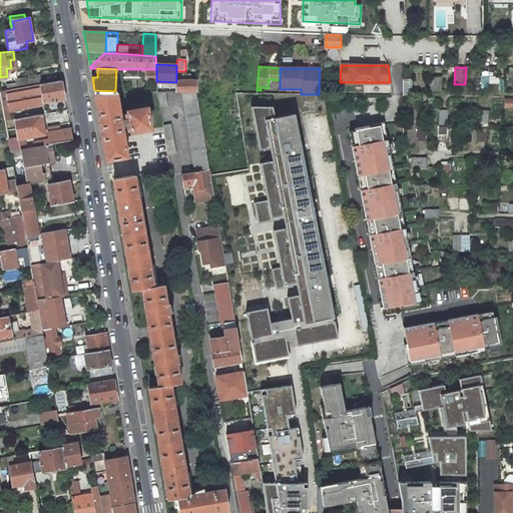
[(148,79),(156,79),(156,70),(147,71),(148,79)]
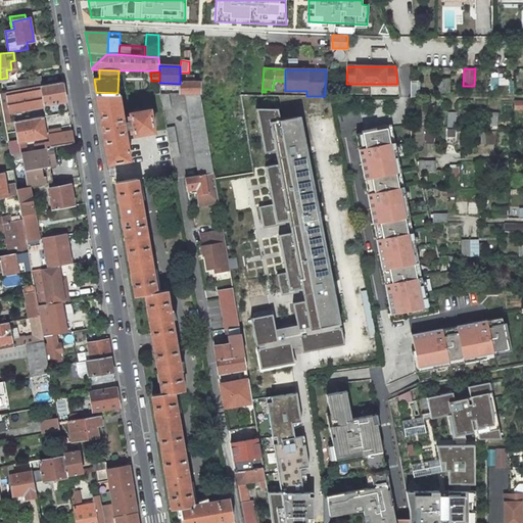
[(42,85),(40,76),(14,81),(16,90),(42,85)]
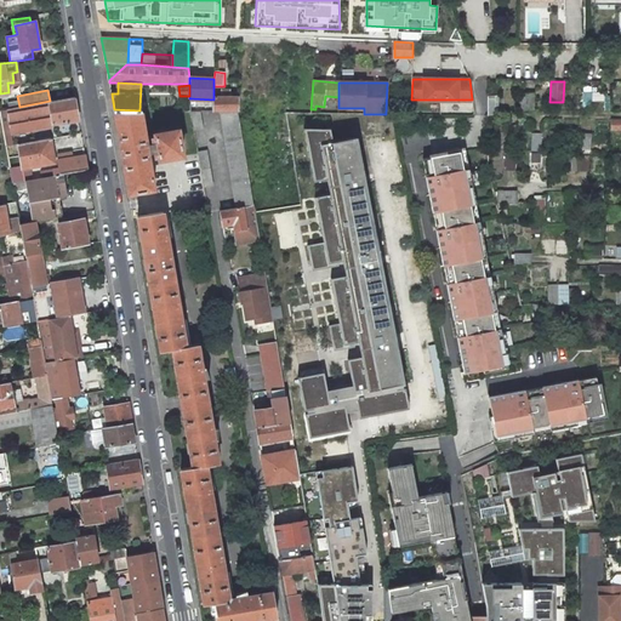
[(216,95),(214,95),(214,98),(214,100),(212,112),(220,112),(238,112),(239,97),(229,97),(231,91),(221,90),(221,97),(216,97),(216,95)]
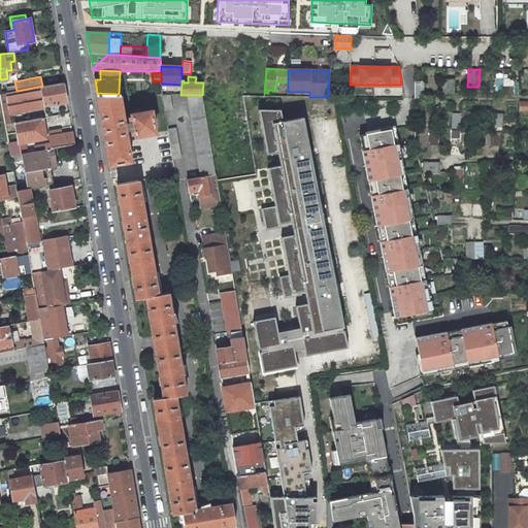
[(453,96),(453,79),(442,79),(442,95),(453,96)]
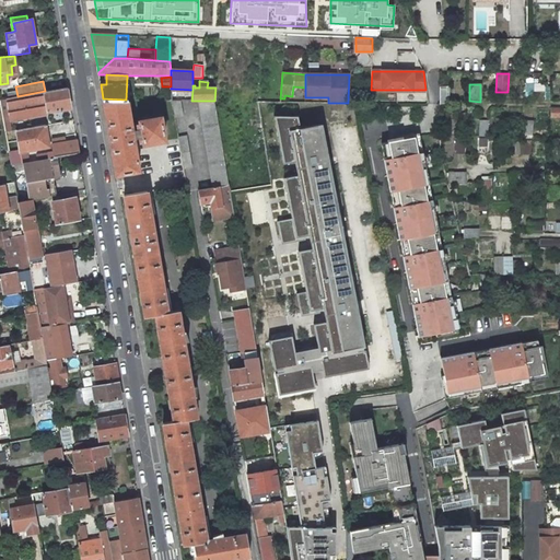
[(71,107),(67,88),(45,91),(18,96),(0,98),(0,103),(1,108),(3,121),(9,120),(47,114),(47,112),(71,107)]
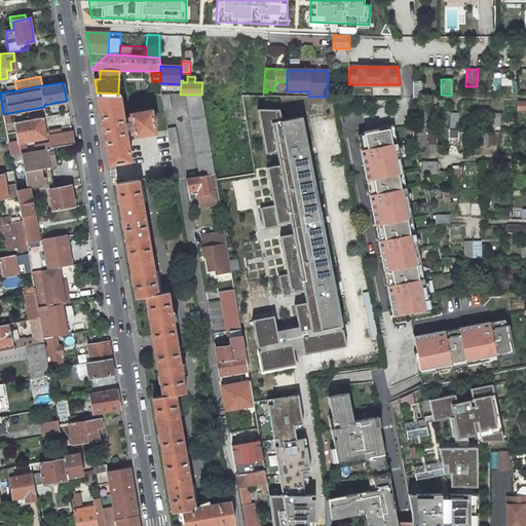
[(422,82),(413,82),(413,99),(417,99),(421,99),(422,82)]
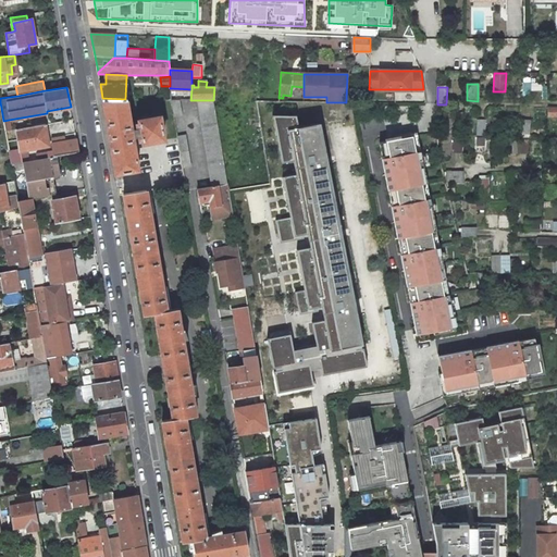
[(125,99),(102,98),(104,111),(107,110),(108,119),(106,119),(112,156),(114,155),(116,163),(113,163),(115,174),(138,170),(133,137),(138,136),(139,139),(141,139),(143,143),(163,139),(164,139),(160,116),(138,120),(138,121),(139,124),(137,124),(136,124),(137,128),(131,130),(125,99)]
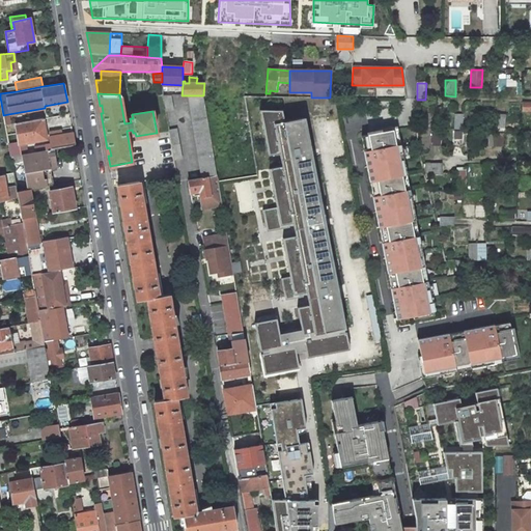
[(173,109),(171,95),(163,95),(165,110),(173,109)]
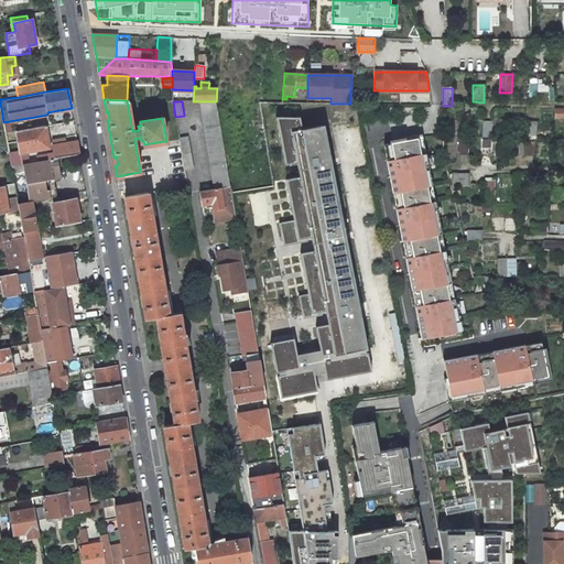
[(216,101),(199,101),(215,188),(221,187),(221,188),(230,186),(216,101)]
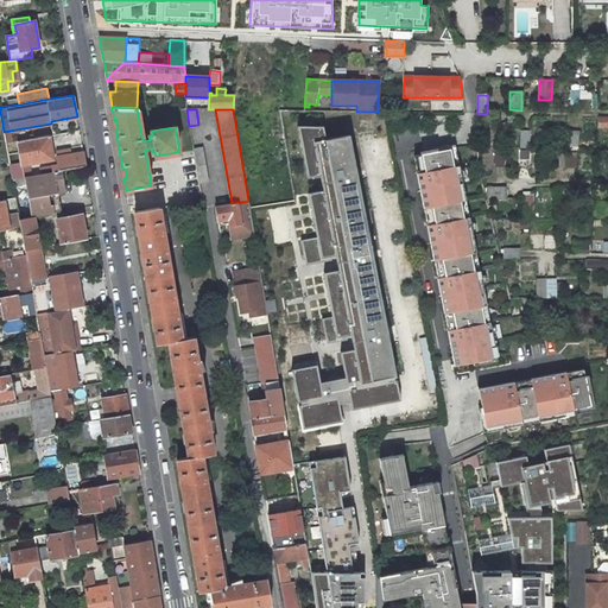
[(304,125),(304,114),(284,114),(284,125),(304,125)]
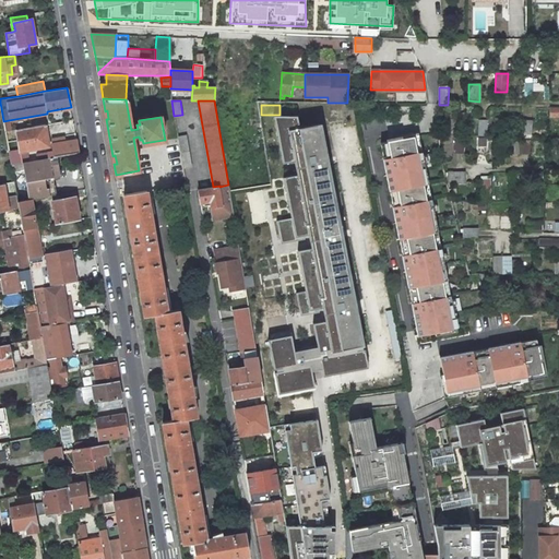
[(558,117),(558,107),(550,108),(549,117),(558,117)]
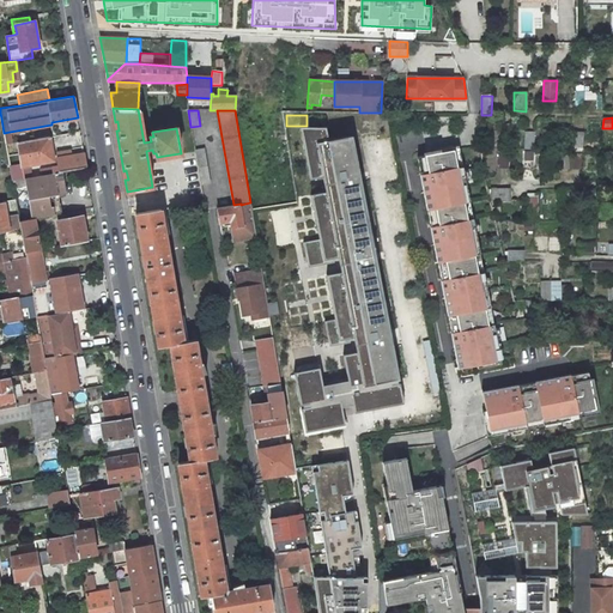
[(525,149),(534,149),(534,132),(525,133),(525,149)]
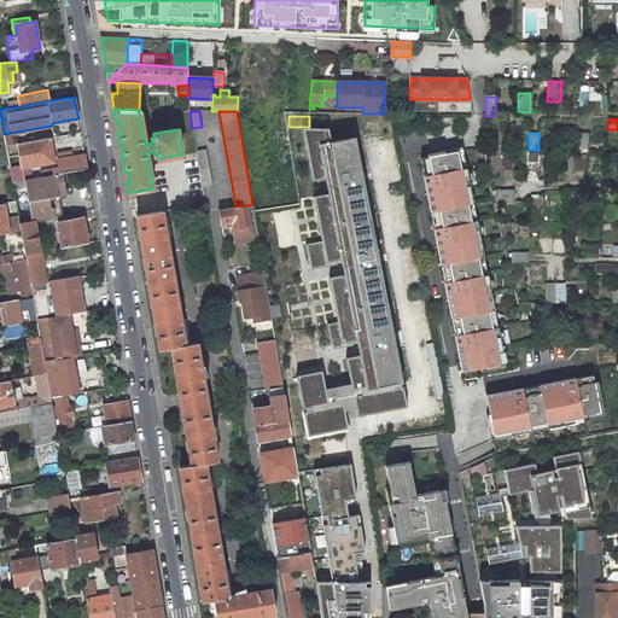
[(588,150),(588,133),(578,133),(578,150),(588,150)]
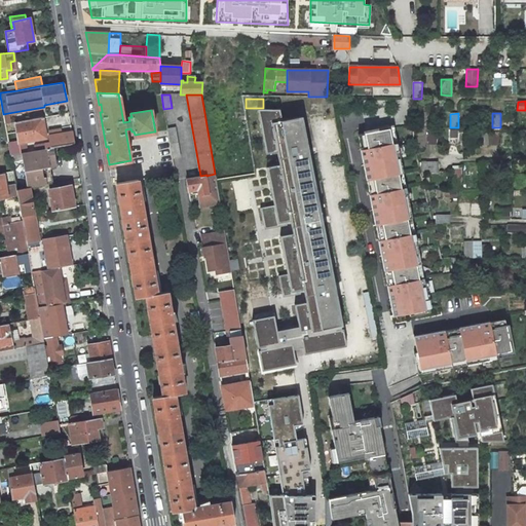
[(282,120),(301,222),(301,224),(302,226),(322,329),(342,325),(336,293),(336,292),(337,292),(336,287),(335,288),(335,287),(329,255),(328,248),(324,224),(323,223),(324,223),(323,219),(322,219),(322,218),(310,155),(309,154),(310,154),(309,150),(308,149),(302,116),(282,120)]
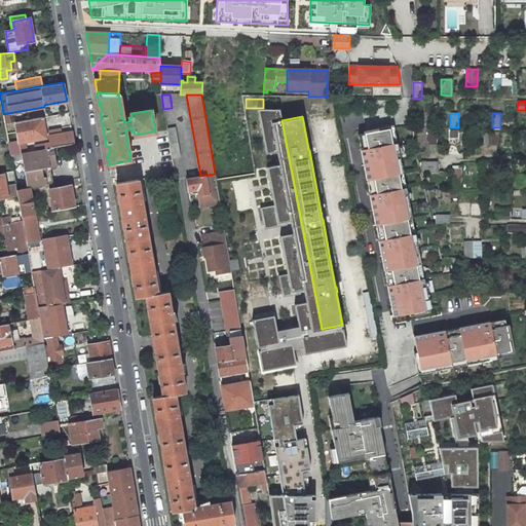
[(44,126),(42,117),(15,122),(19,143),(25,142),(43,139),(41,127),(44,126)]
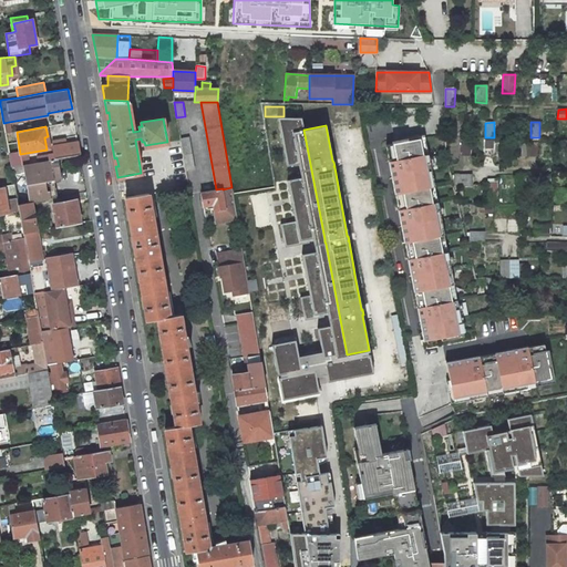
[(186,171),(195,168),(188,137),(181,140),(186,171)]
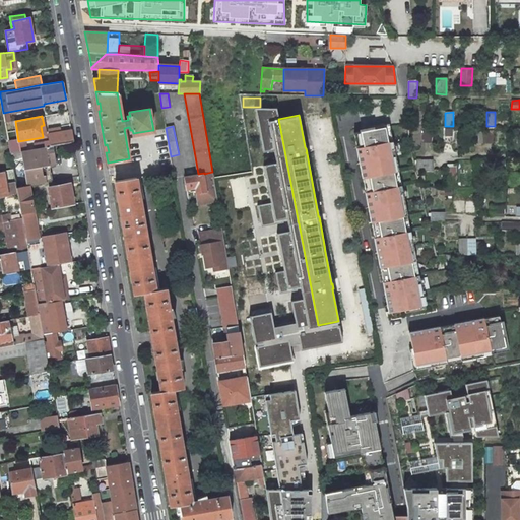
[(355,147),(362,178),(362,177),(365,192),(364,192),(370,222),(371,222),(374,237),(373,237),(379,267),(382,281),(381,281),(387,312),(418,306),(416,290),(421,289),(418,274),(413,275),(410,260),(407,247),(412,246),(409,230),(404,231),(401,216),(399,201),(404,200),(401,185),(396,186),(393,172),(390,156),(395,155),(392,140),(387,141),(384,126),(353,132),(356,147),(355,147)]
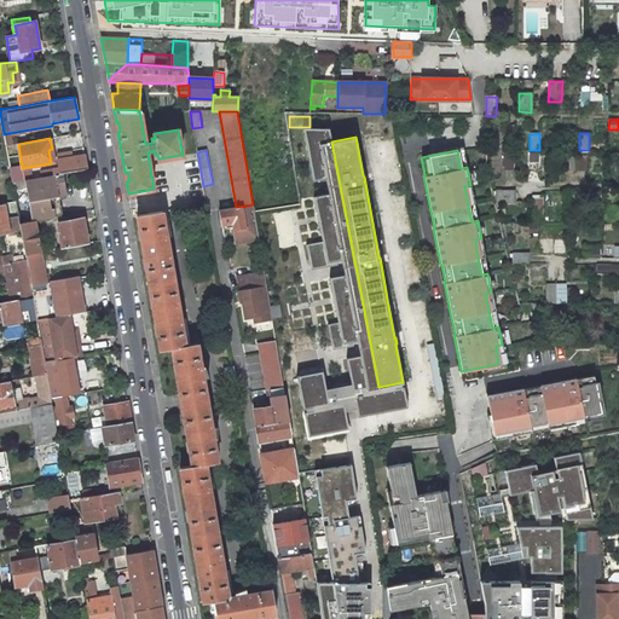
[(87,169),(85,155),(71,157),(70,152),(58,155),(59,160),(58,160),(59,168),(53,169),(53,174),(59,173),(59,174),(63,174),(87,169)]
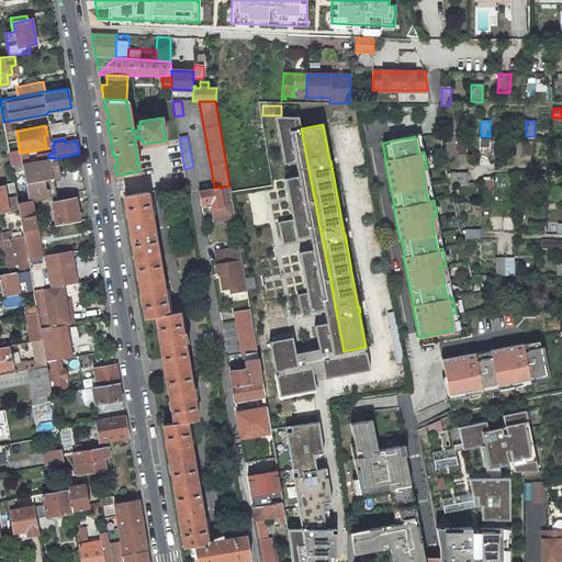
[(458,155),(467,155),(467,138),(458,138),(458,155)]
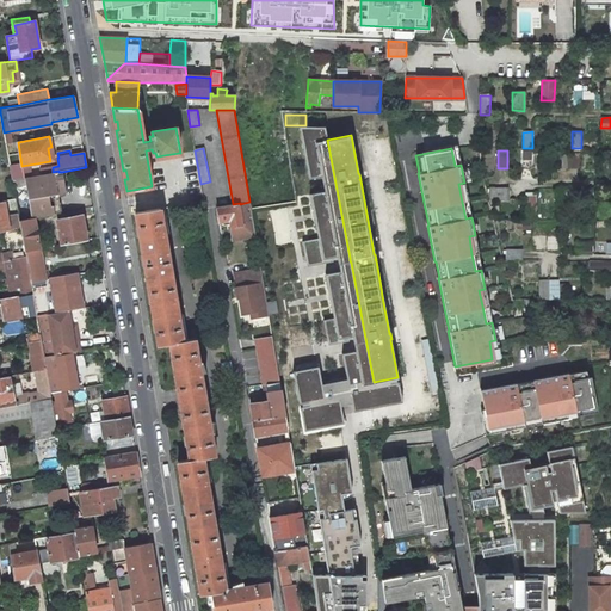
[(557,170),(567,170),(567,152),(557,152),(557,170)]
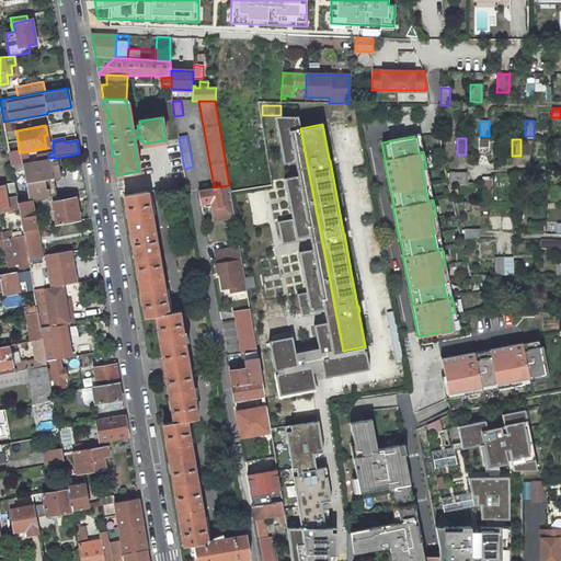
[(531,140),(524,140),(523,153),(531,153),(531,140)]
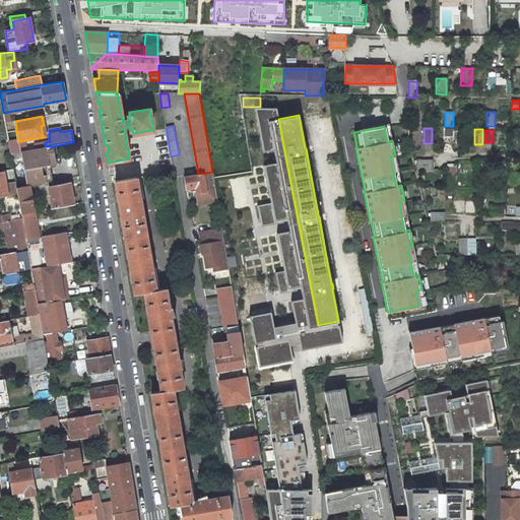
[(53,149),(47,150),(46,147),(26,150),(20,151),(22,159),(26,185),(28,185),(46,182),(45,175),(43,176),(41,167),(49,165),(56,164),(53,149)]
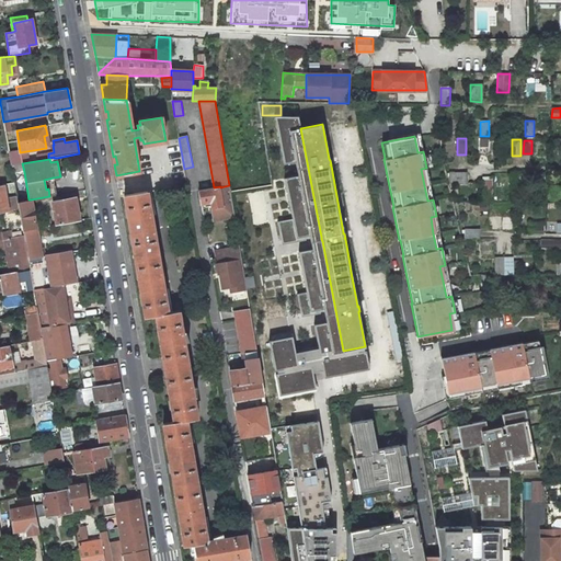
[(13,174),(24,172),(22,163),(18,164),(12,165),(13,174)]
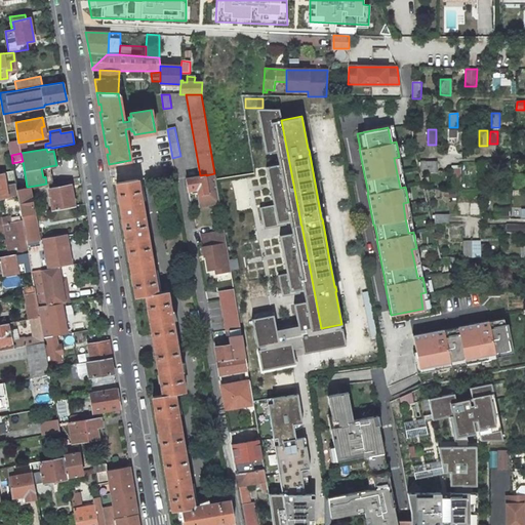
[(437,171),(437,161),(421,161),(421,172),(437,171)]
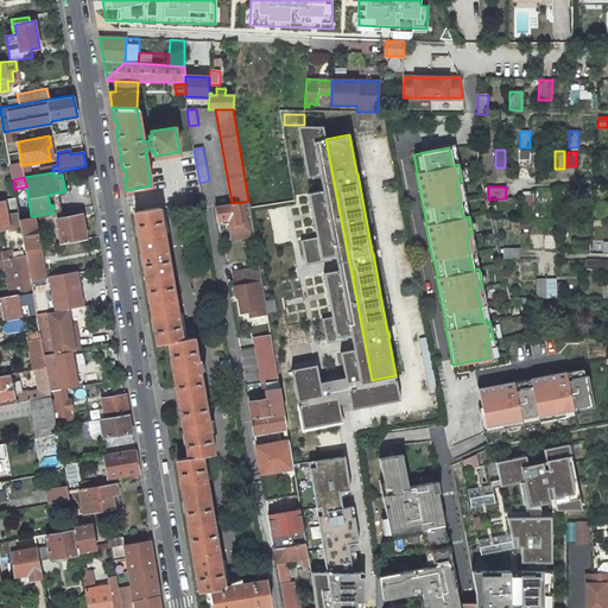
[(54,213),(61,211),(57,192),(48,195),(50,206),(52,204),(54,213)]
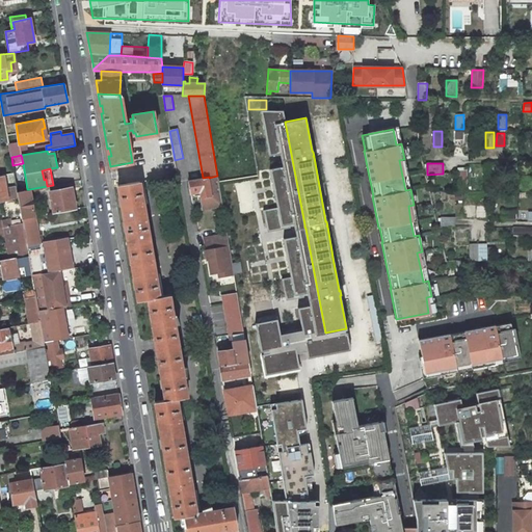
[(461,192),(467,192),(466,171),(457,173),(458,192),(461,192)]
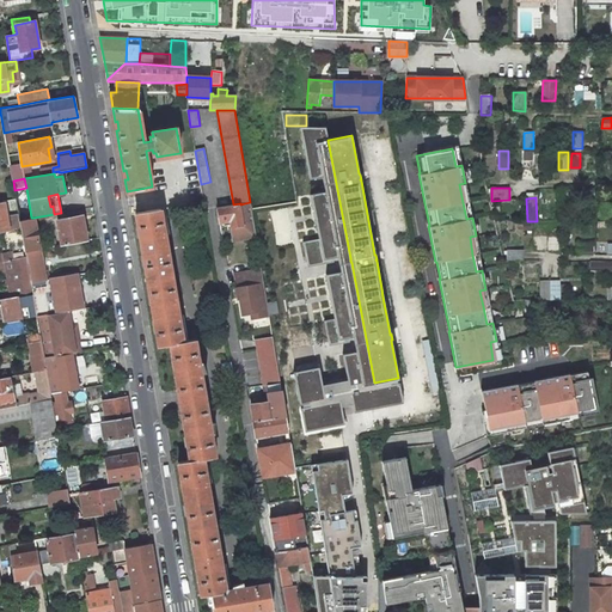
[(18,214),(6,216),(4,202),(0,202),(0,232),(20,228),(18,220),(19,220),(18,214)]
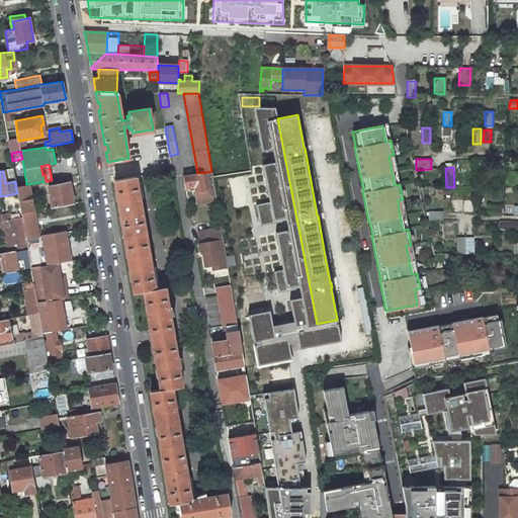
[(203,172),(197,173),(183,176),(185,188),(188,188),(194,187),(195,190),(197,203),(217,200),(211,171),(203,173),(203,172)]
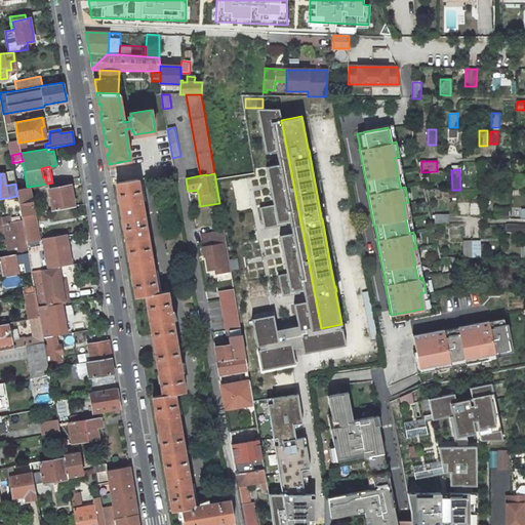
[(167,291),(157,292),(154,271),(152,272),(150,258),(152,258),(144,214),(143,214),(140,202),(142,202),(137,179),(116,183),(118,195),(120,195),(121,204),(120,204),(122,219),(124,218),(125,229),(124,229),(128,251),(129,251),(131,261),(129,261),(132,276),(133,276),(135,285),(134,286),(136,297),(146,295),(148,307),(149,307),(151,316),(150,316),(151,324),(152,324),(154,334),(153,334),(156,357),(158,356),(159,366),(158,366),(159,374),(160,374),(162,384),(161,384),(163,395),(153,397),(155,408),(156,408),(158,417),(156,418),(159,433),(160,433),(162,442),(160,443),(164,465),(165,465),(167,475),(166,475),(168,489),(169,489),(171,499),(170,499),(172,511),(177,510),(179,510),(180,517),(182,524),(212,524),(223,522),(223,523),(234,521),(231,499),(209,503),(208,499),(199,502),(200,506),(194,507),(190,485),(189,485),(187,473),(188,472),(180,428),(179,429),(177,415),(178,415),(174,394),(185,393),(182,372),(185,372),(185,362),(179,363),(172,321),(177,320),(173,311),(171,311),(167,291)]
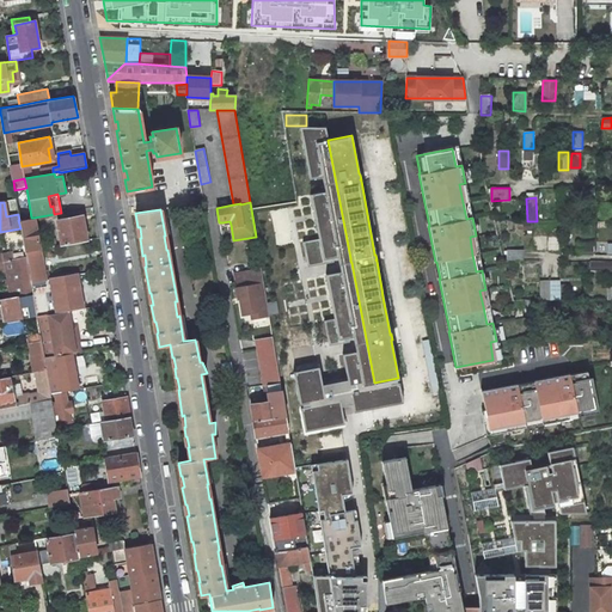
[(86,240),(81,215),(57,220),(61,245),(86,240)]
